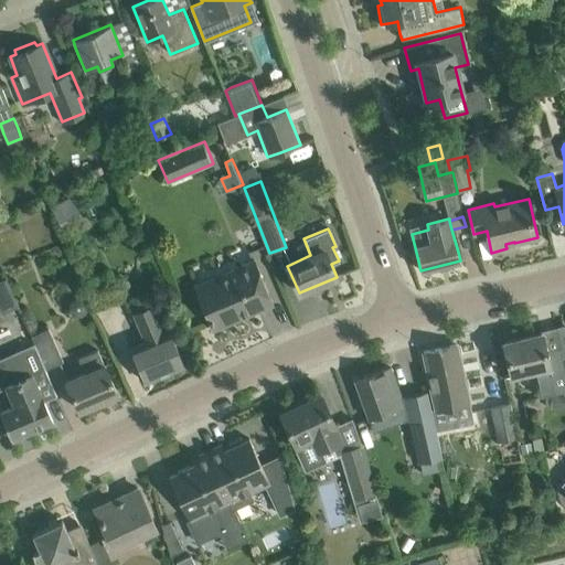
[(273,305),(260,275),(253,258),(194,284),(213,330),(273,305)]
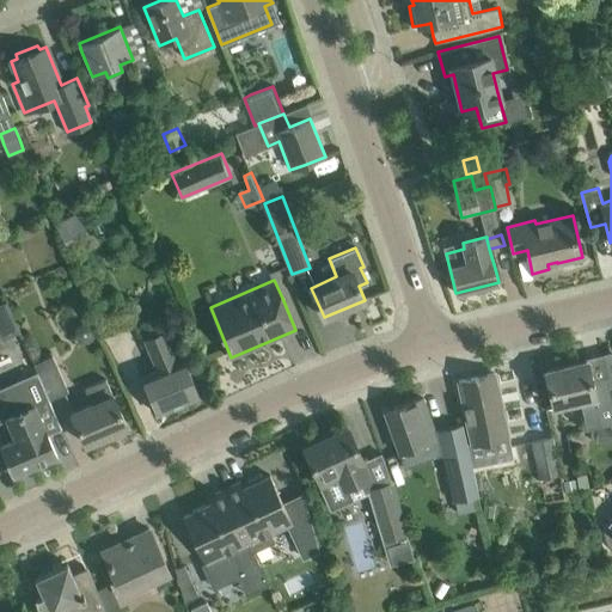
[(0,335),(17,329),(7,300),(0,303),(0,335)]
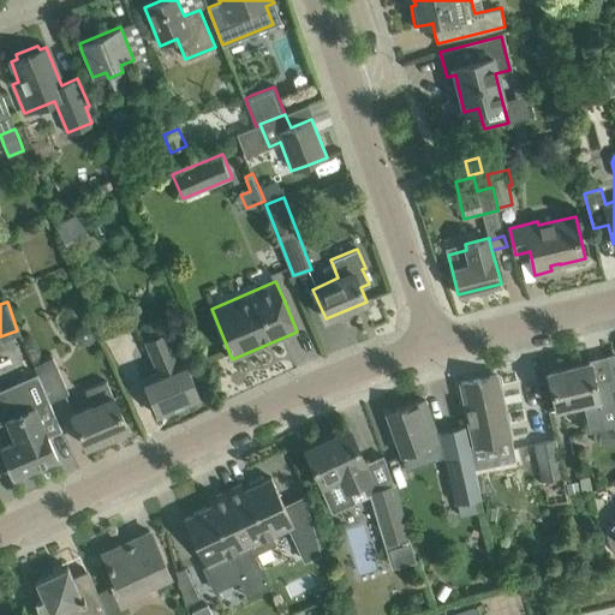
[(165,332),(145,340),(159,371),(142,378),(157,416),(201,396),(185,359),(178,363),(165,332)]
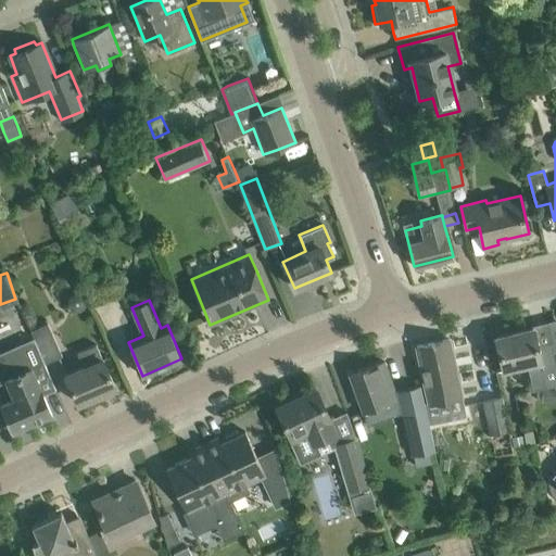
[(45,363),(62,356),(48,323),(32,329),(45,363)]
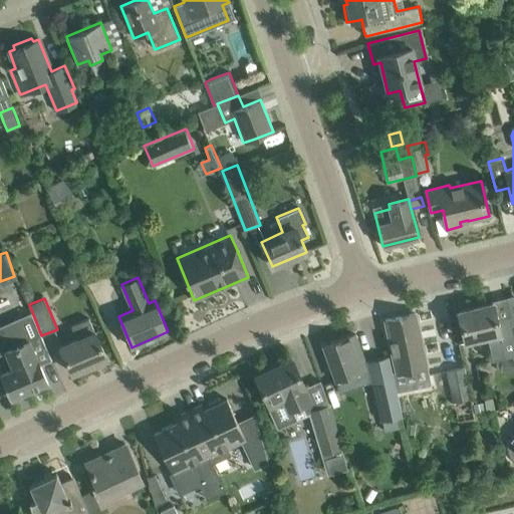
[(458,311),(465,340),(486,336),(492,362),(513,356),(513,337),(511,323),(509,316),(507,316),(508,320),(497,322),(492,303),(458,311)]
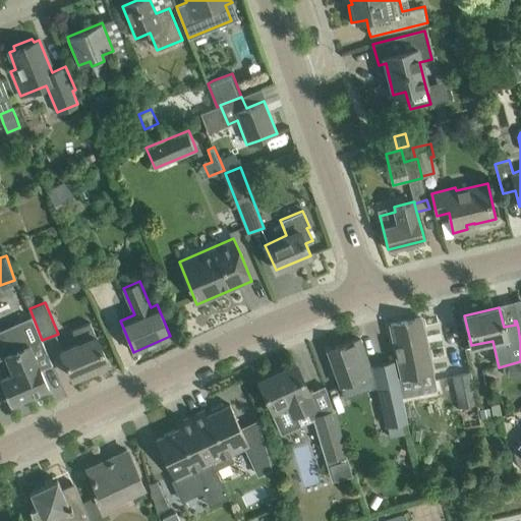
[(402,395),(422,390),(419,373),(431,371),(420,317),(390,325),(394,344),(401,378),(398,379),(402,395)]
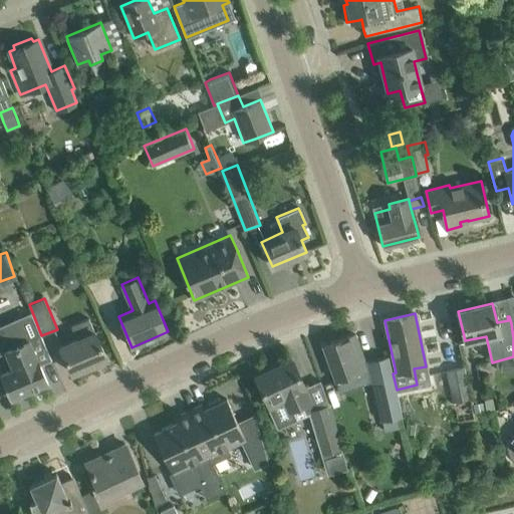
[(88,318),(71,325),(77,340),(61,347),(71,372),(105,358),(94,330),(88,318)]
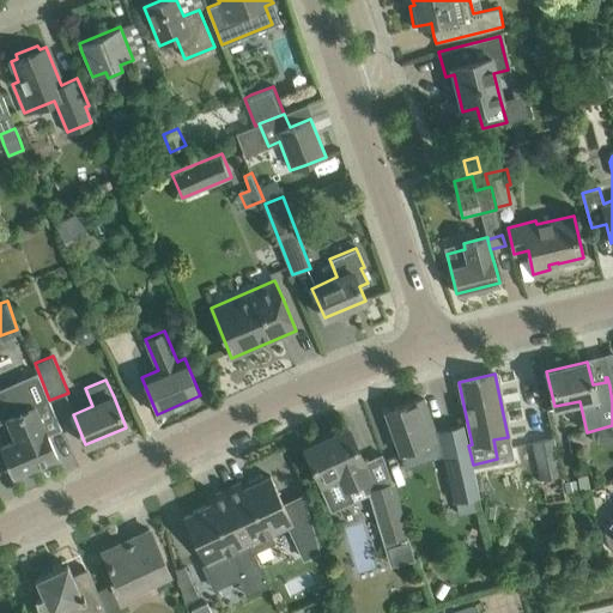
[(431,420),(423,398),(384,412),(393,435),(400,453),(428,443),(420,424),(431,420)]
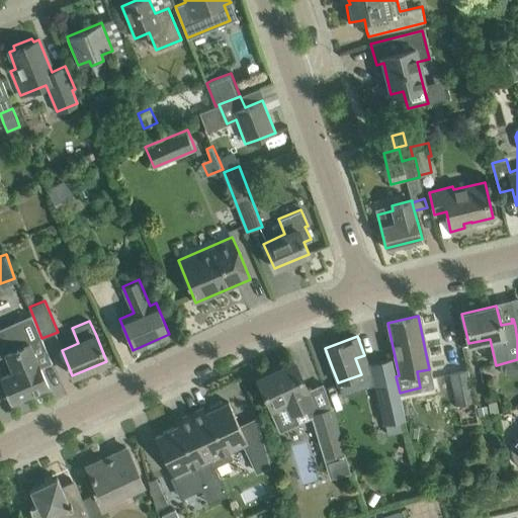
[(29,344),(16,349),(24,367),(5,375),(15,400),(48,385),(29,344)]
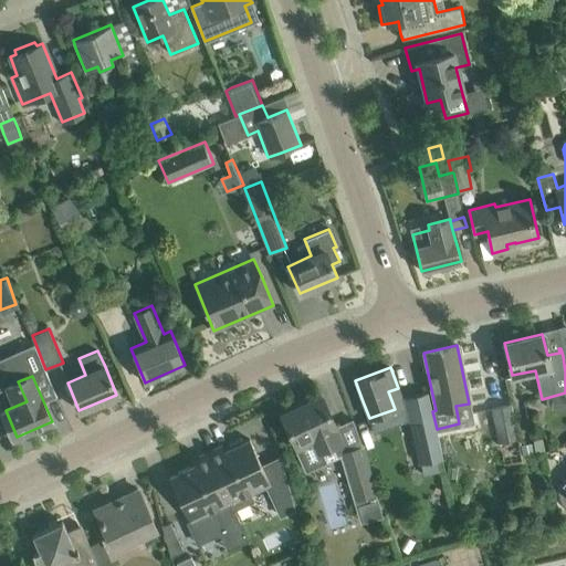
[(405,398),(420,464),(421,464),(438,460),(443,459),(437,429),(432,411),(428,392),(405,398)]
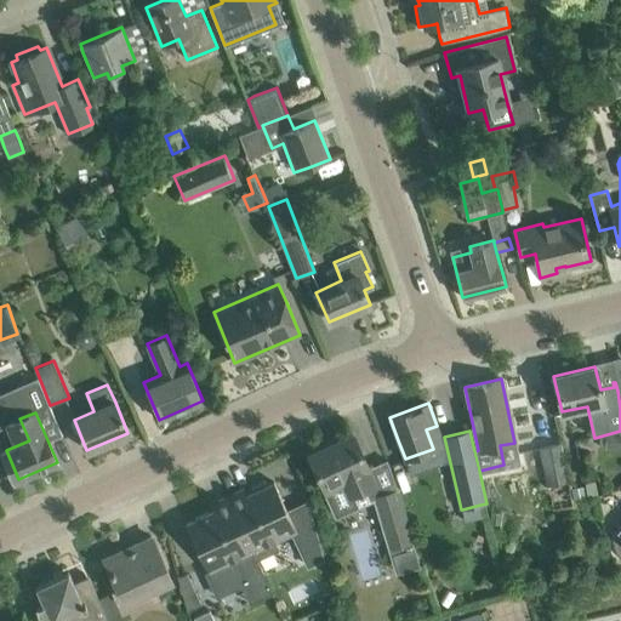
[(329,448),(329,445),(309,455),(325,488),(324,493),(336,517),(355,508),(351,499),(349,493),(372,482),(366,468),(369,468),(353,434),(352,436),(352,437),(329,448)]
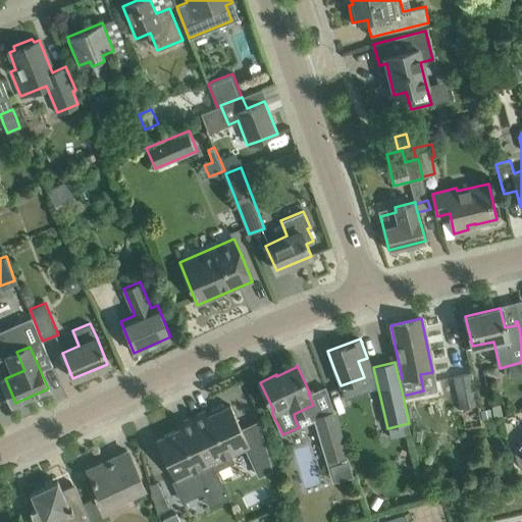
[(454,376),(464,429),(480,425),(480,420),(481,420),(477,399),(471,372),(454,376)]
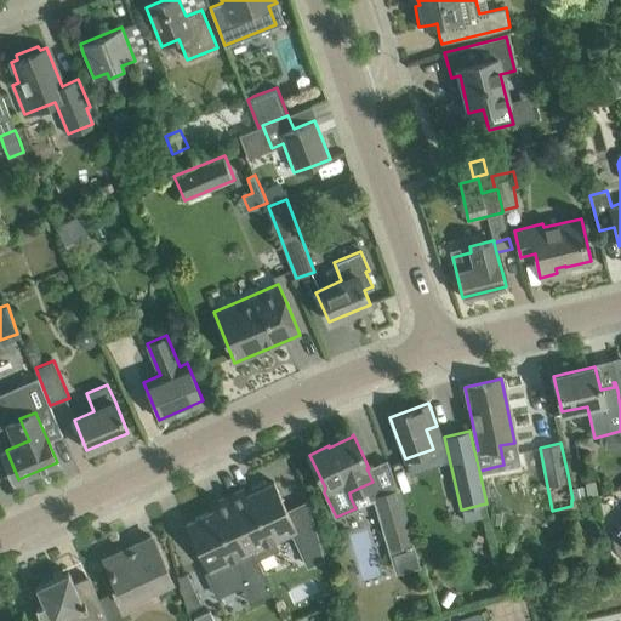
[(245,495),(245,497),(231,505),(256,560),(279,550),(274,541),(296,530),(294,524),(313,514),(306,499),(286,508),(273,482),(266,485),(265,480),(251,486),(252,491),(245,495)]
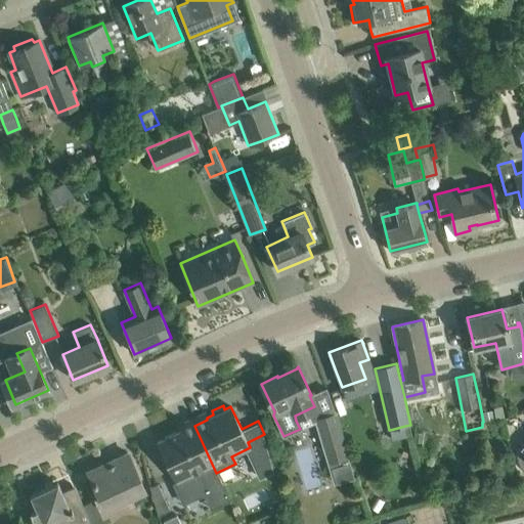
[(492,410),(482,412),(484,422),(494,420),(492,410)]
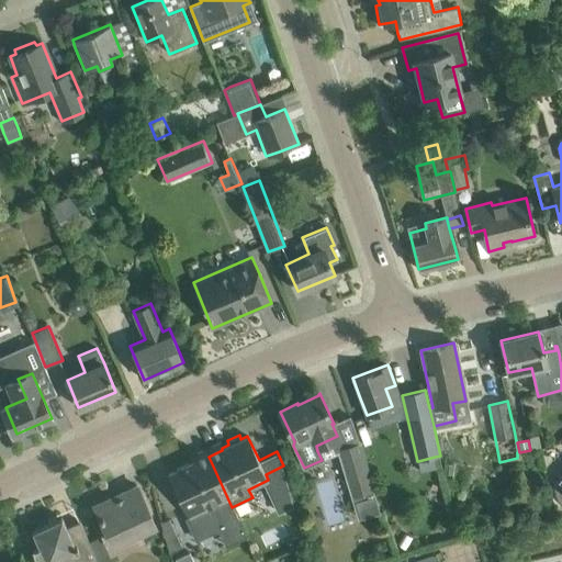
[(357,512),(380,504),(360,441),(337,448),(357,512)]
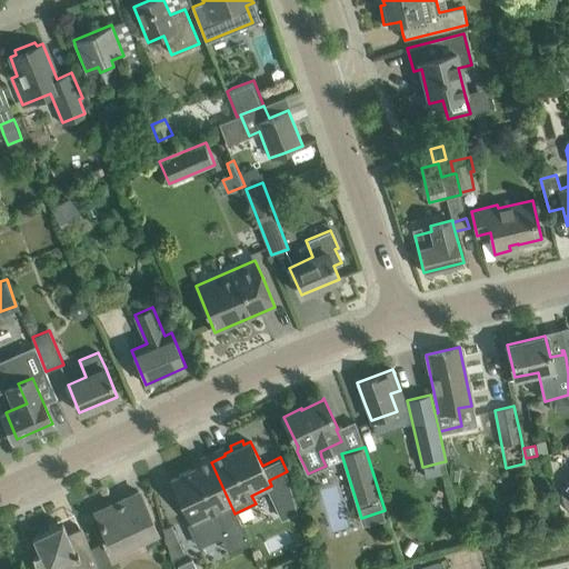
[(197,469),(196,467),(170,479),(179,499),(191,523),(211,515),(215,522),(235,513),(211,462),(197,469)]
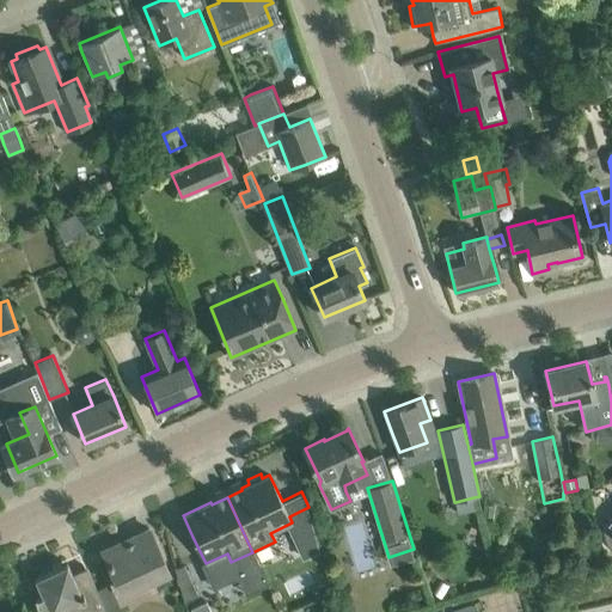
[(129,537),(132,542),(104,554),(120,588),(150,574),(152,580),(169,573),(148,528),(129,537)]
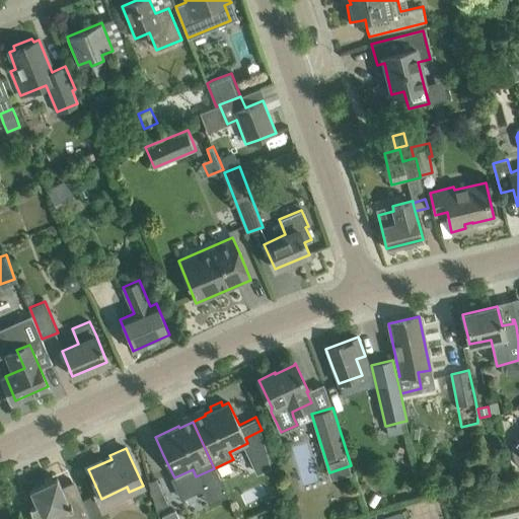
[(29,491),(33,500),(35,505),(29,507),(32,518),(89,518),(88,515),(88,514),(86,509),(82,500),(73,482),(61,487),(57,477),(29,491)]
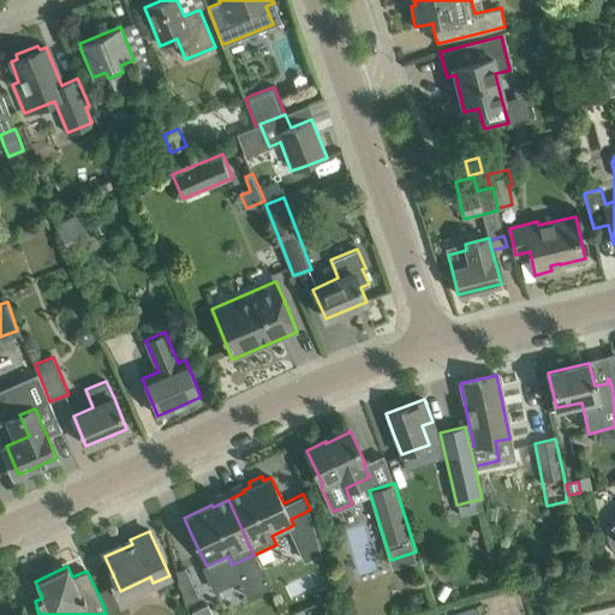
[(102,603),(115,597),(109,586),(97,592),(102,603)]
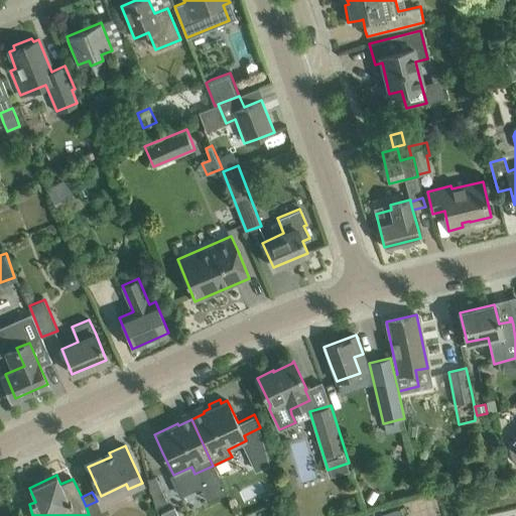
[(162,515),(177,515),(173,504),(160,510),(162,515)]
